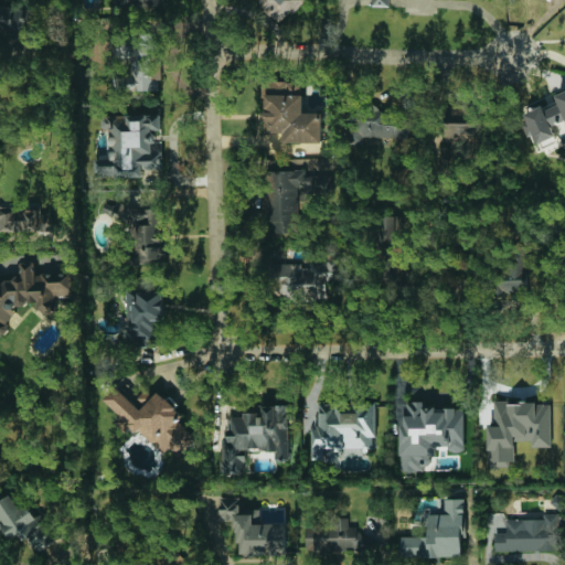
[(260,0),(259,2),(280,23),(291,12),(296,12),(308,0),(260,0)]
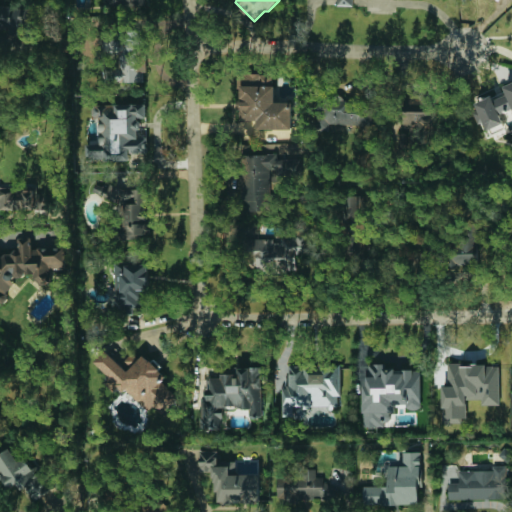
[(0,32),(32,33),(32,7),(0,7),(0,32)]
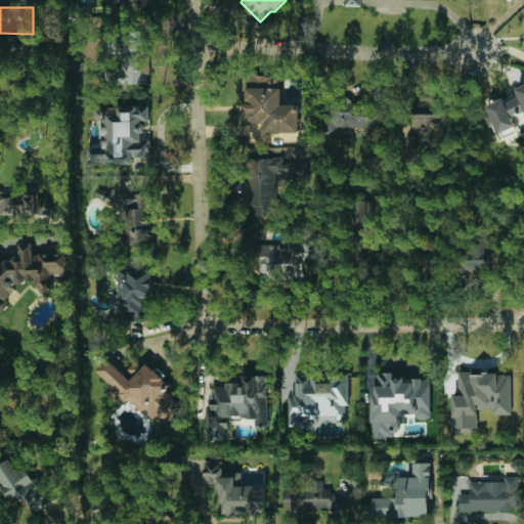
[(120,85),(148,83),(147,68),(142,68),(141,39),(118,40),(120,85)]
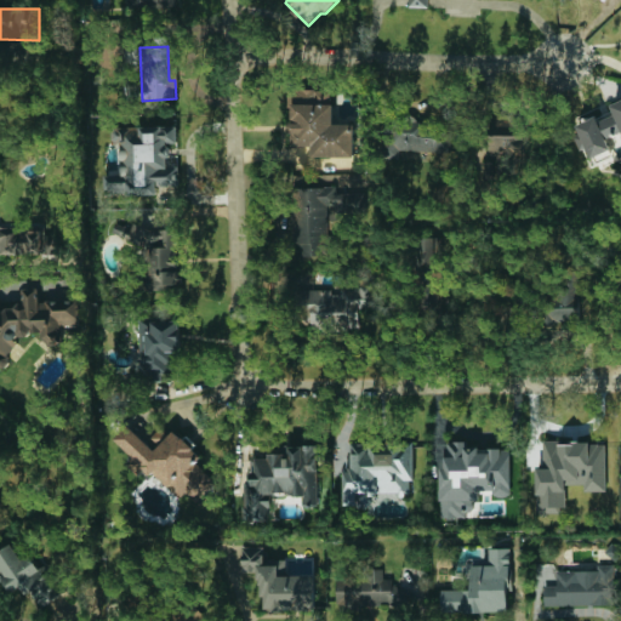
[(289,90),(331,90),(331,104),(334,104),(334,123),(355,123),(355,157),(311,158),(311,147),(292,147),(292,134),(290,131),(289,123),(292,123),(292,108),(289,107),(289,90)]
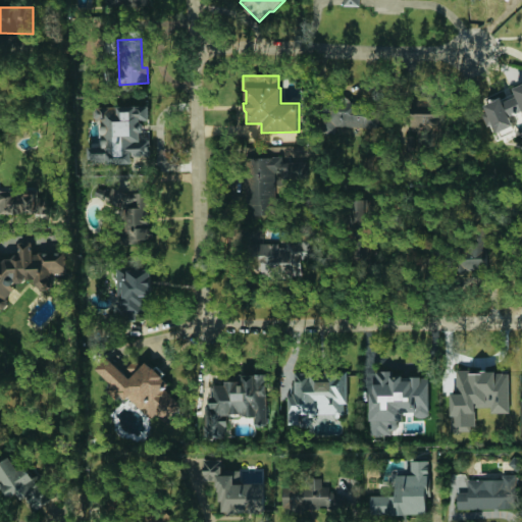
[(521,85),(514,88),(516,94),(483,105),(489,124),(494,122),(498,133),(515,126),(512,116),(521,112),(521,85)]
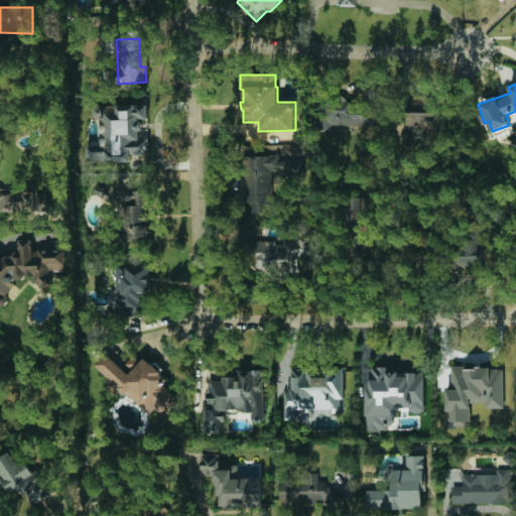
[(325,99),(321,131),(333,132),(334,125),(375,128),(377,102),(325,99)]
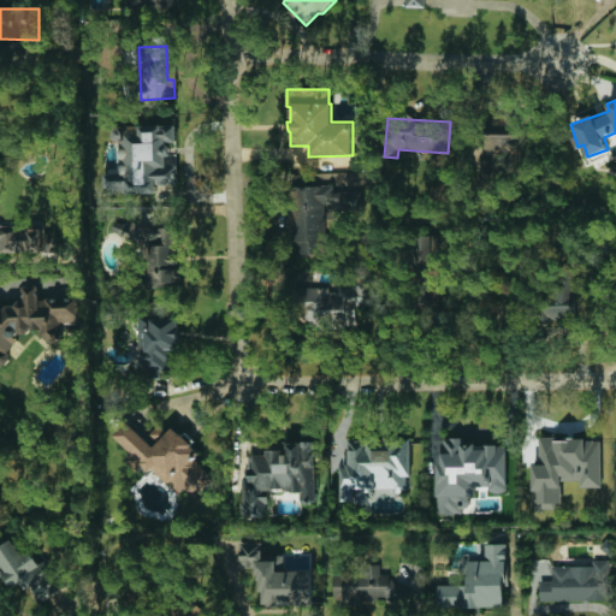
[(489,159),(479,159),(479,172),(519,173),(521,119),(490,118),(489,159)]
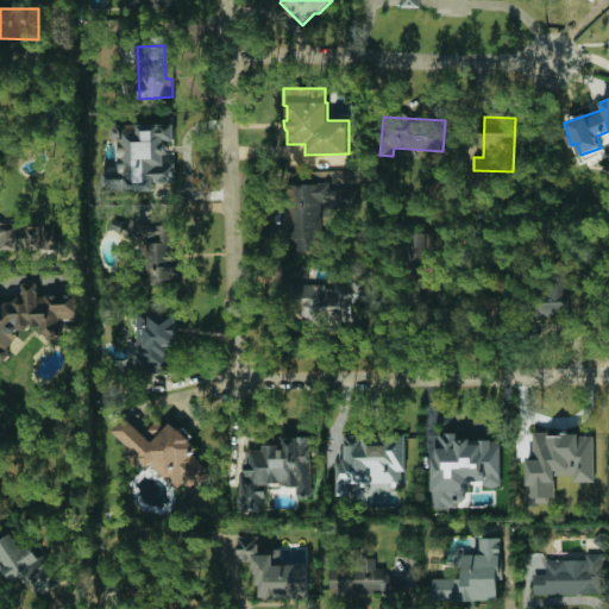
[(110,125),(111,140),(119,140),(119,169),(102,169),(102,190),(155,190),(154,182),(175,182),(175,164),(165,164),(165,144),(175,144),(174,124),(110,125)]
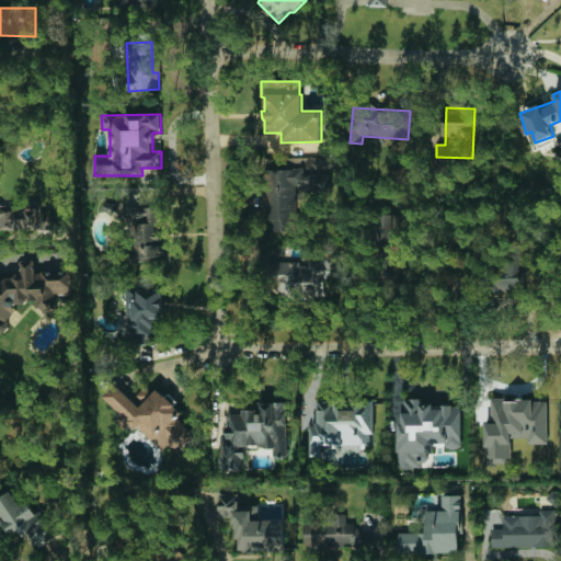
[(296,231),(296,193),(313,193),(313,190),(330,190),(330,173),(304,173),(304,169),(266,169),(266,231),(296,231)]
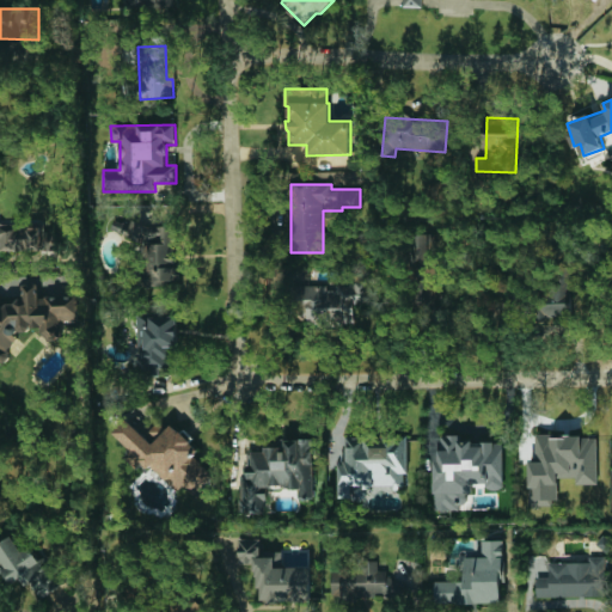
[(48,250),(47,224),(0,224),(0,245),(0,246),(0,251),(48,250)]
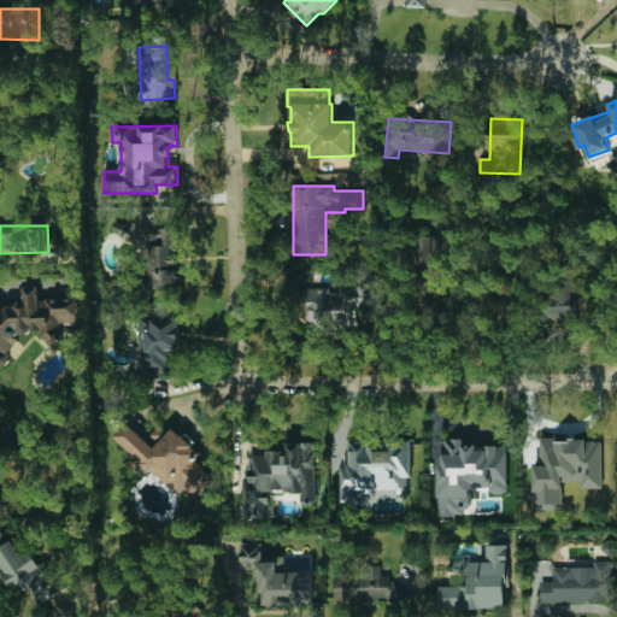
[(436,307),(439,235),(412,235),(410,307),(436,307)]
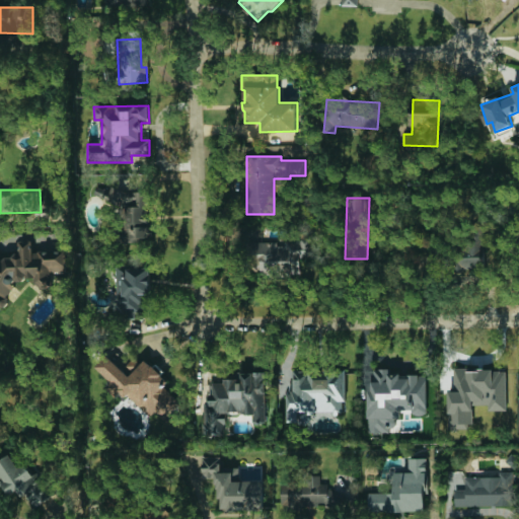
[(486,225),(466,225),(465,249),(446,248),(445,271),(485,272),(486,225)]
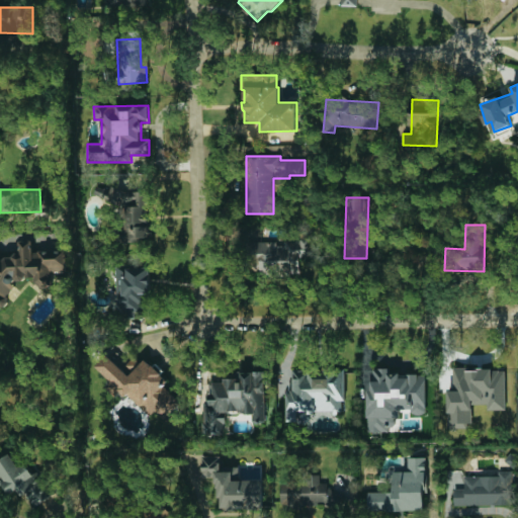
[(247,242),(248,265),(287,264),(287,261),(298,261),(298,255),(316,254),(315,236),(283,237),(283,241),(247,242)]
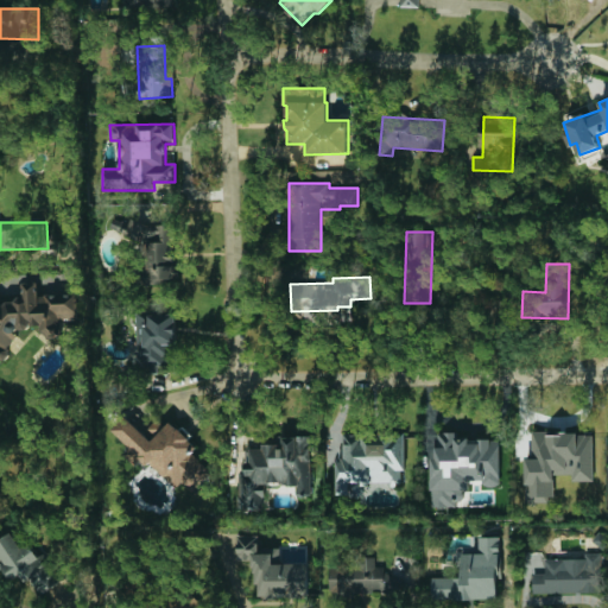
[(77,292),(38,296),(37,282),(21,283),(24,301),(0,302),(0,361),(14,360),(11,328),(43,325),(44,337),(61,336),(59,321),(80,318),(77,292)]
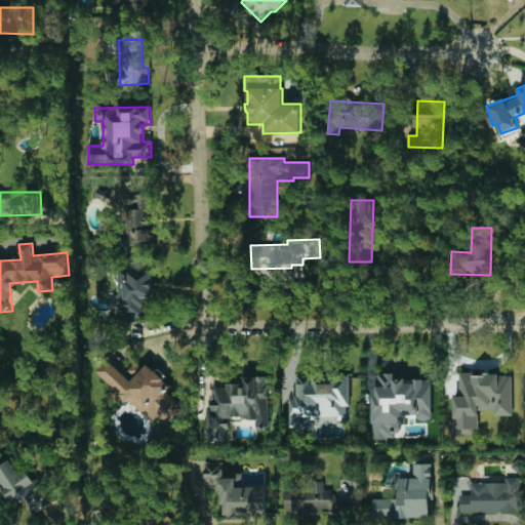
[(118,272),(119,316),(151,316),(150,271),(118,272)]
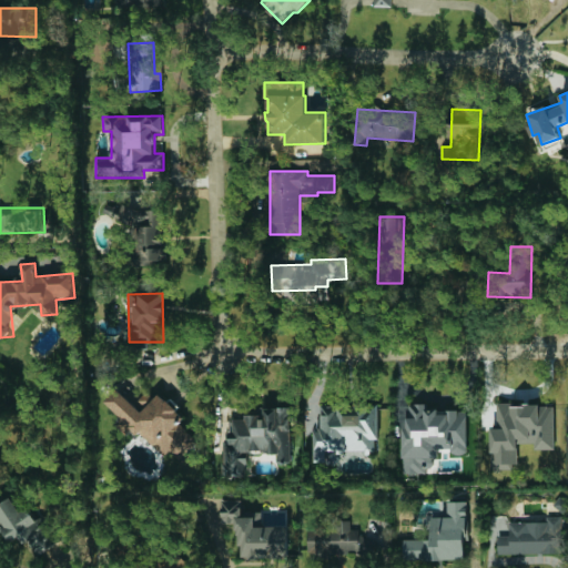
[(151,386),(134,404),(119,388),(105,402),(122,418),(115,424),(124,433),(132,426),(163,456),(170,449),(181,459),(198,442),(179,423),(183,418),(151,386)]
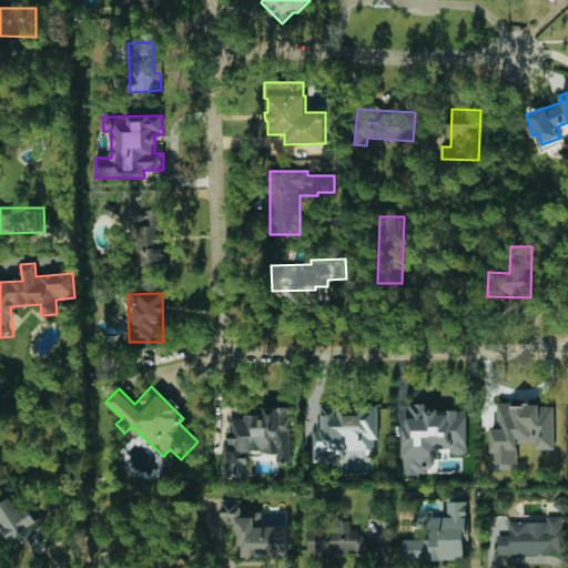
[(555,449),(554,404),(497,405),(497,428),(492,429),(492,470),(517,469),(517,444),(536,444),(536,449),(555,449)]
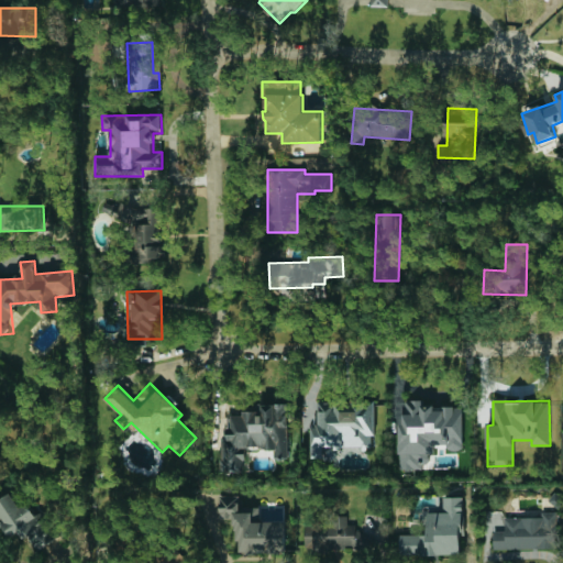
[(312,457),(335,457),(335,449),(375,449),(374,403),(318,404),(318,426),(312,426),(312,457)]
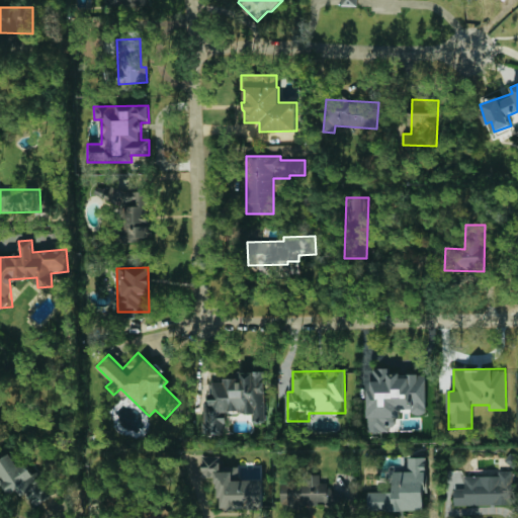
[(203,435),(228,434),(227,413),(252,412),(252,423),(266,423),(265,371),(240,372),(240,378),(223,378),(223,382),(211,382),(211,402),(203,403),(203,435)]
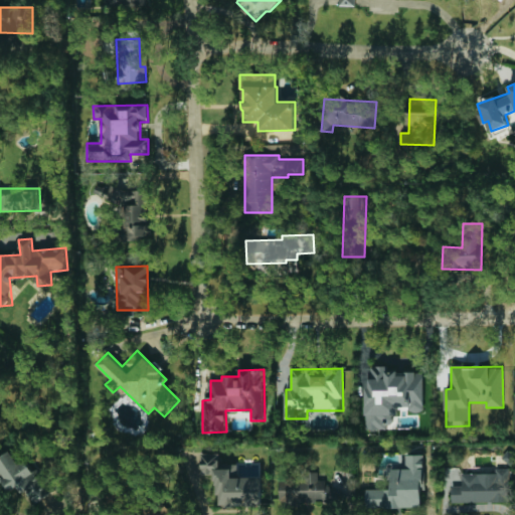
[(365,430),(397,428),(397,407),(408,407),(408,412),(423,411),(423,369),(371,369),(371,374),(365,374),(365,430)]
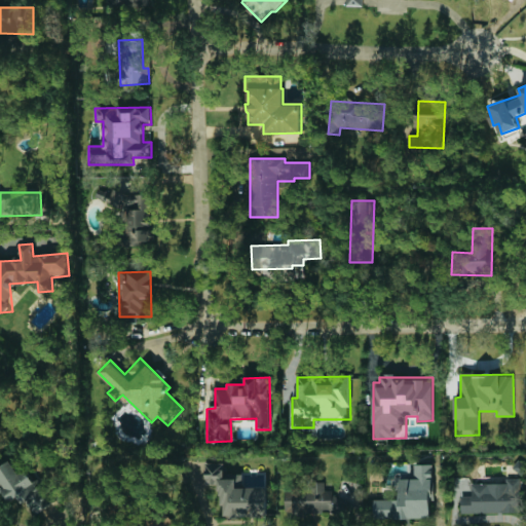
[(17,474),(11,461),(0,466),(0,486),(8,502),(22,495),(32,515),(52,504),(39,479),(33,482),(27,470),(17,474)]
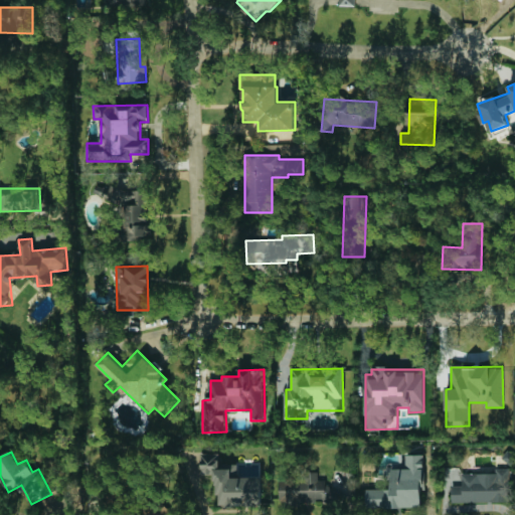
[(261,477),(237,477),(236,464),(219,465),(218,453),(199,453),(200,475),(216,474),(217,506),(262,505),(261,477)]
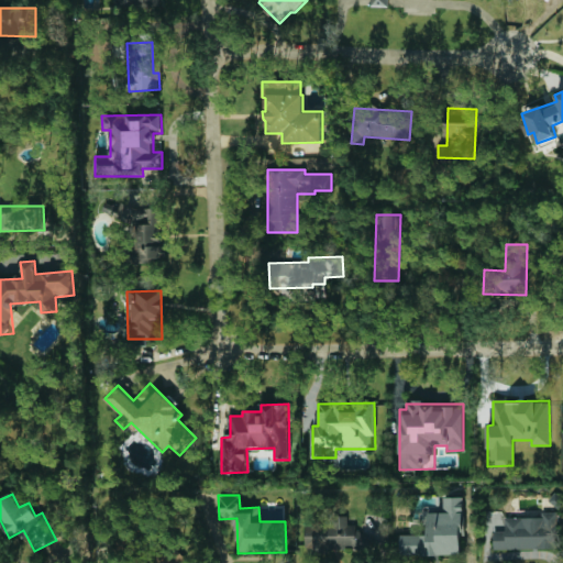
[(463,497),(443,497),(443,512),(427,512),(427,534),(400,534),(400,555),(463,554),(463,497)]
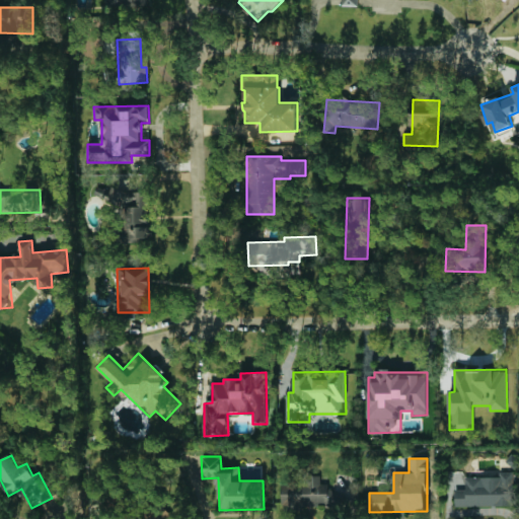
[(455,507),(514,505),(513,471),(500,472),(500,476),(465,477),(465,490),(454,490),(455,507)]
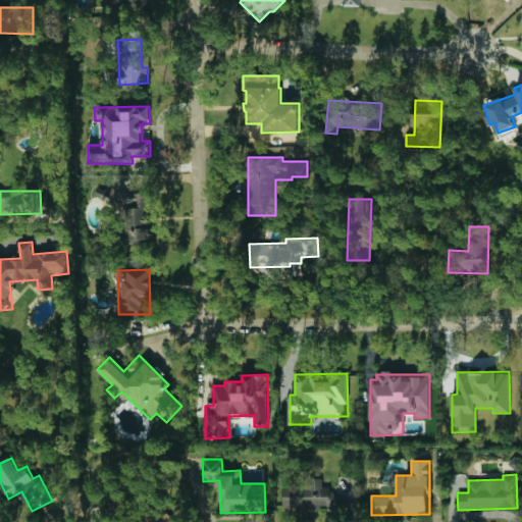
[(285,507),(335,509),(336,489),(322,489),(322,481),(286,480),(285,507)]
